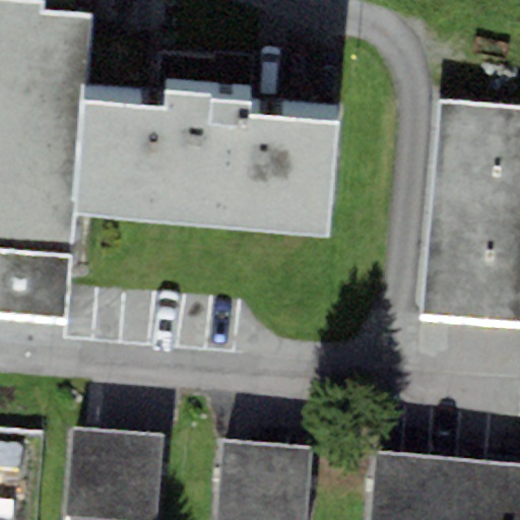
[(46,6),(0,2),(0,249),(70,254),(69,210),(79,100),(88,20),(45,18),(46,6)]
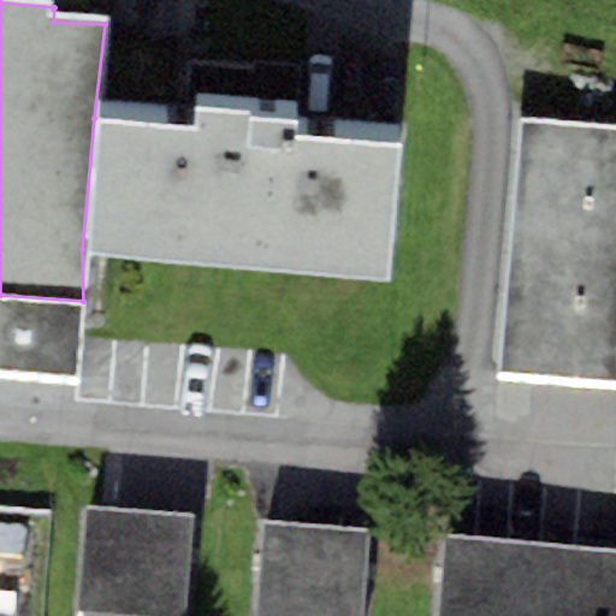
[(191,107),(189,128),(94,118),(82,249),(394,278),(406,148),(300,137),(302,118),(191,107)]
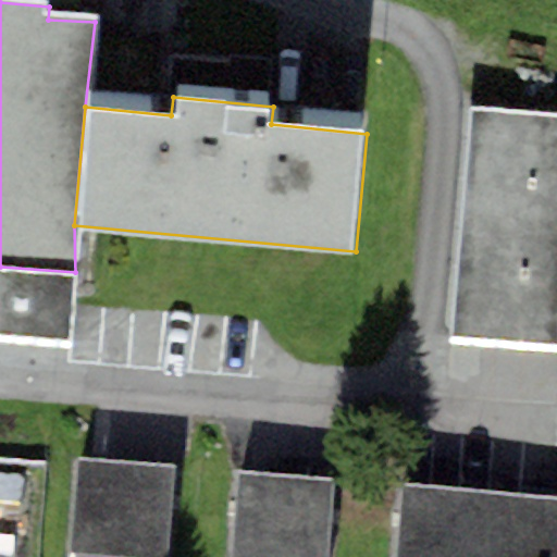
[(556,350),(556,114),(471,109),(454,344),(556,350)]
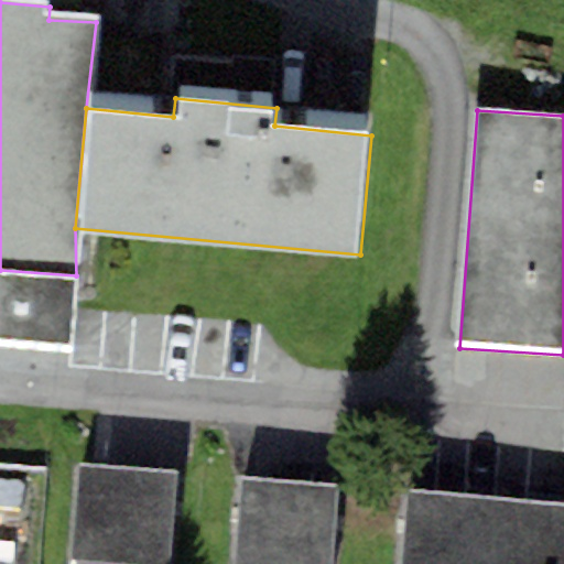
[(0,346),(68,353),(76,275),(0,270),(0,346)]
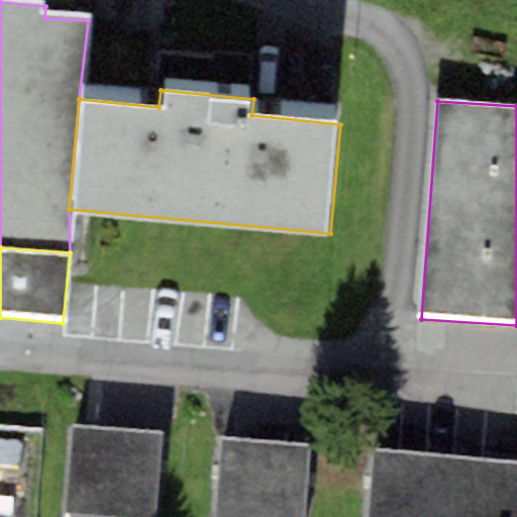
[(153,516),(162,433),(70,424),(61,514),(92,516),(153,516)]
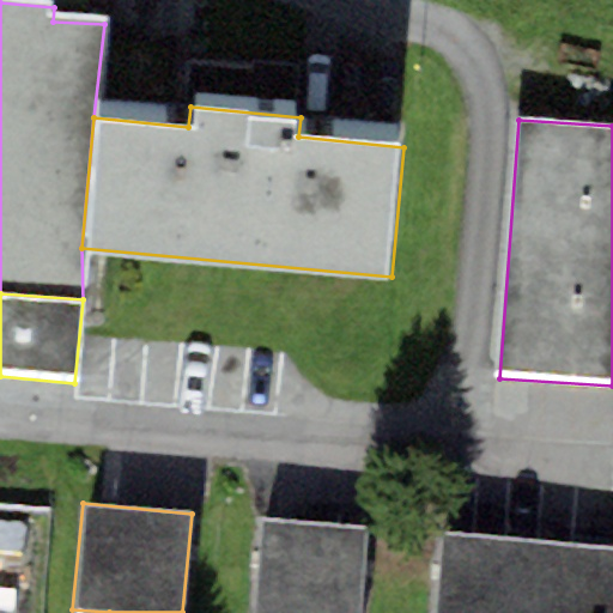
[(363,612),(371,529),(260,519),(250,612),(363,612)]
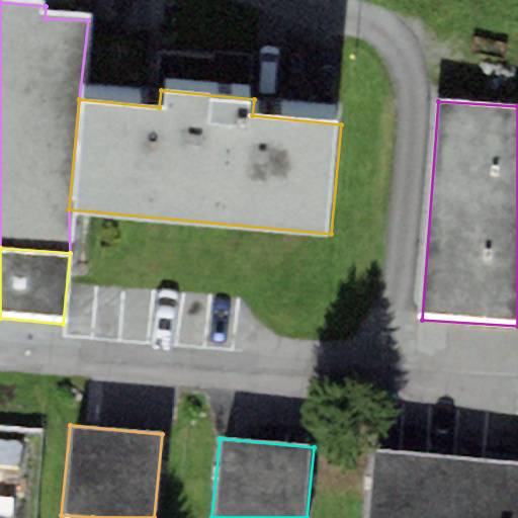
[(517,517),(517,461),(372,447),(364,517),(517,517)]
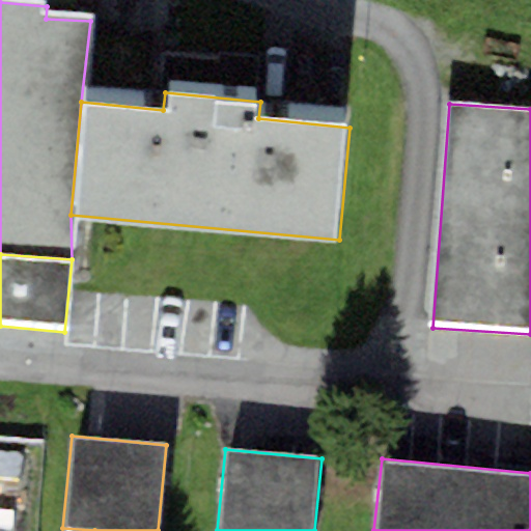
All buildings are outlined.
